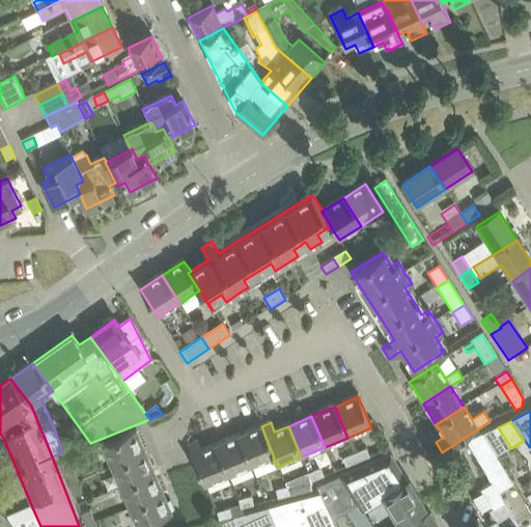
[(274,458),(261,426),(239,436),(251,467),(273,458),(274,458)]
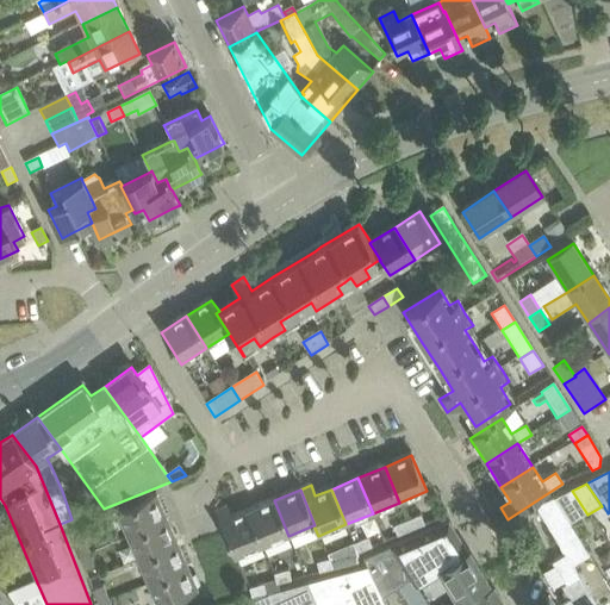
[(572,491),(554,500),(570,525),(587,515),(572,491)]
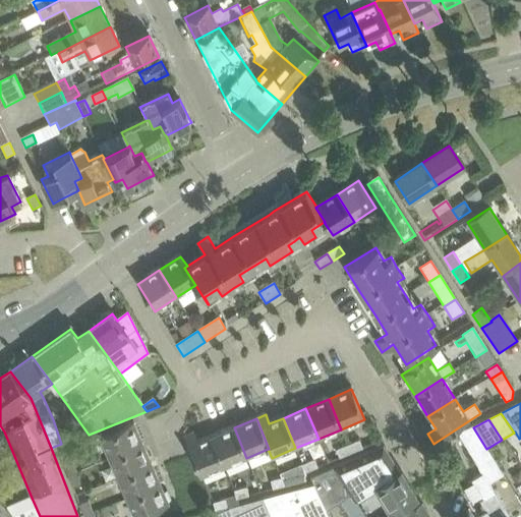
[(133,424),(99,440),(108,460),(142,445),(133,424)]
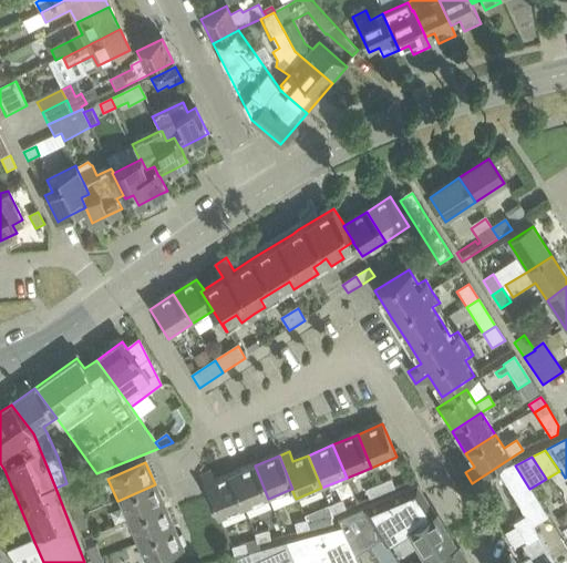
[(268,499),(255,466),(230,477),(244,509),(268,499)]
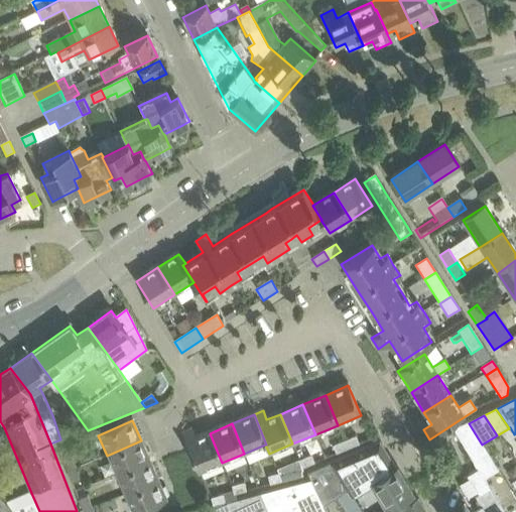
[(499,471),(482,444),(469,423),(454,430),(479,471),(485,480),(499,471)]
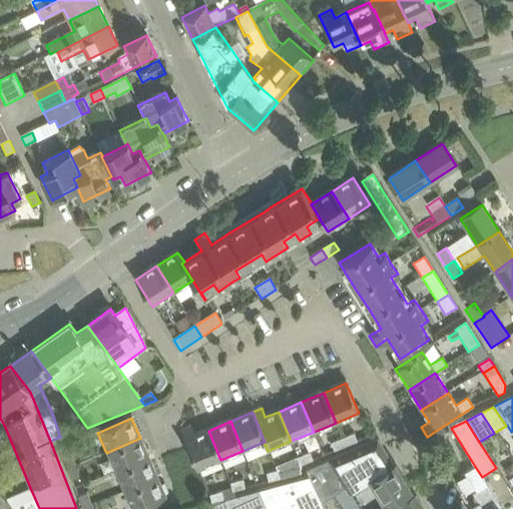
[(197,470),(220,460),(208,431),(194,436),(191,428),(181,432),(197,470)]
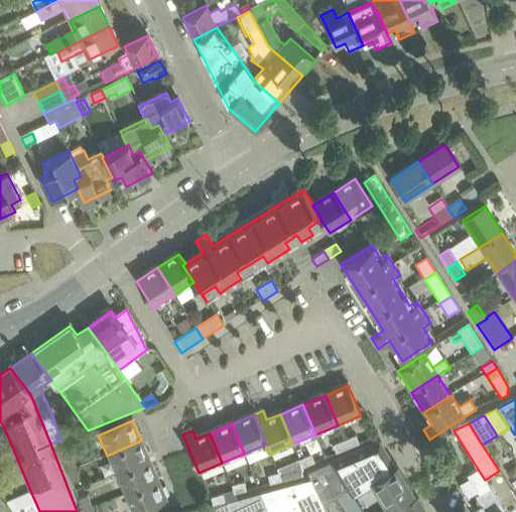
[(355,437),(345,441),(349,450),(359,445),(355,437)]
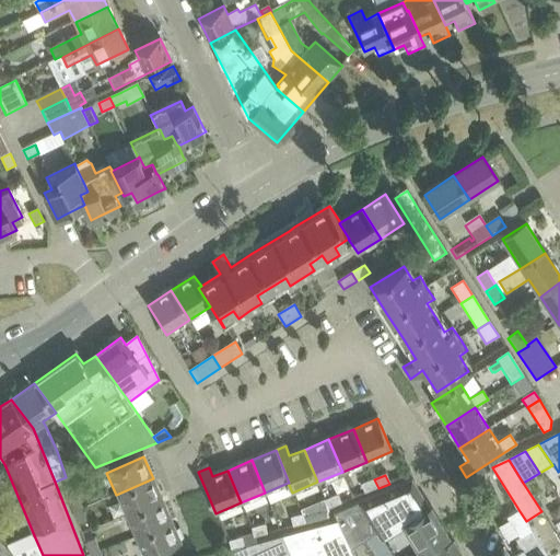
[(153,478),(116,495),(125,517),(163,501),(153,478)]
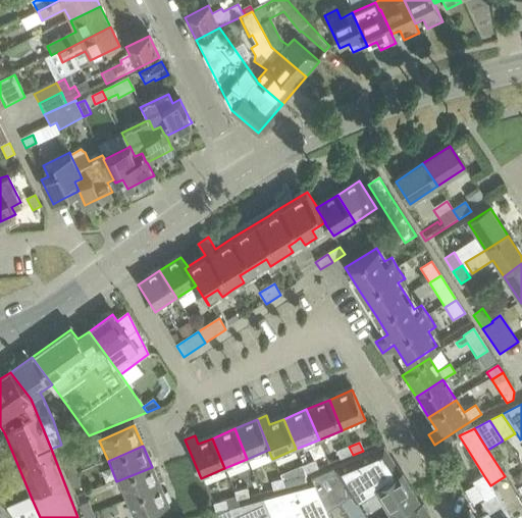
[(338,460),(353,455),(349,447),(335,453),(338,460)]
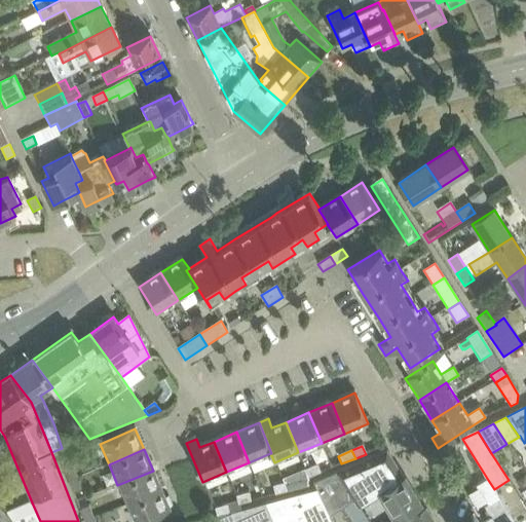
[(372,521),(369,516),(360,521),(352,521),(344,508),(352,502),(357,508),(379,494),(395,519),(420,502),(404,477),(403,478),(387,452),(368,460),(312,483),(316,490),(329,517),(334,515),(338,521),(372,521)]
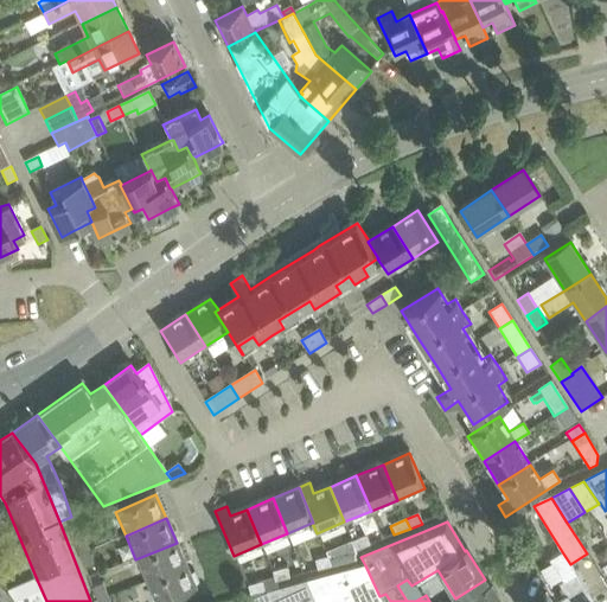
[(356,552),(369,548),(364,537),(351,543),(356,552)]
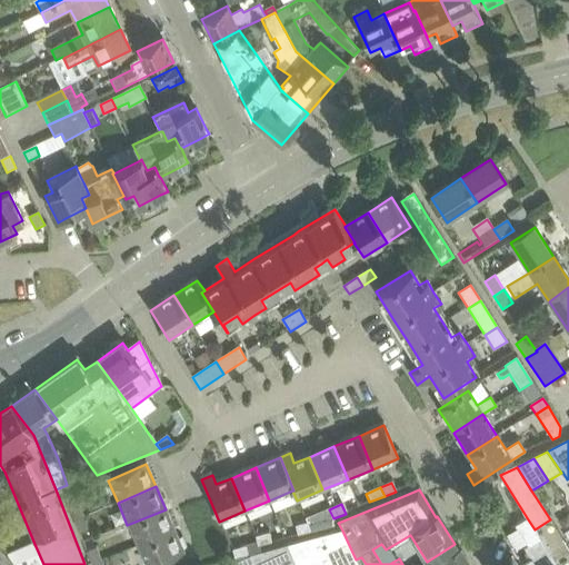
[(78,505),(69,508),(73,522),(83,518),(78,505)]
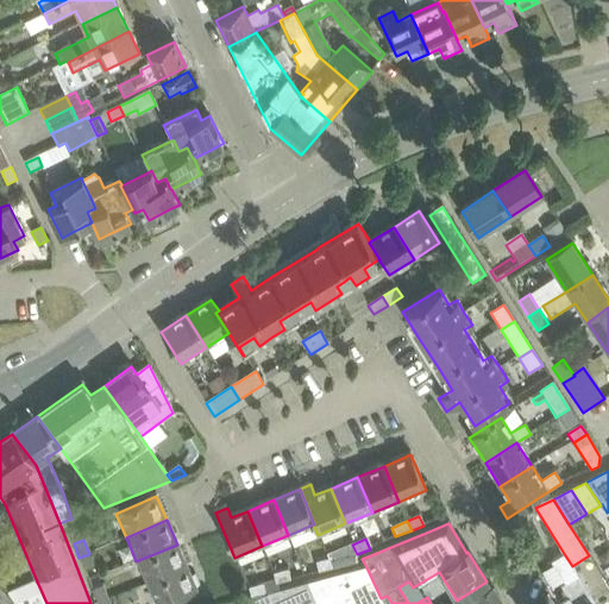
[(136,561),(146,586),(187,568),(177,545),(136,561)]
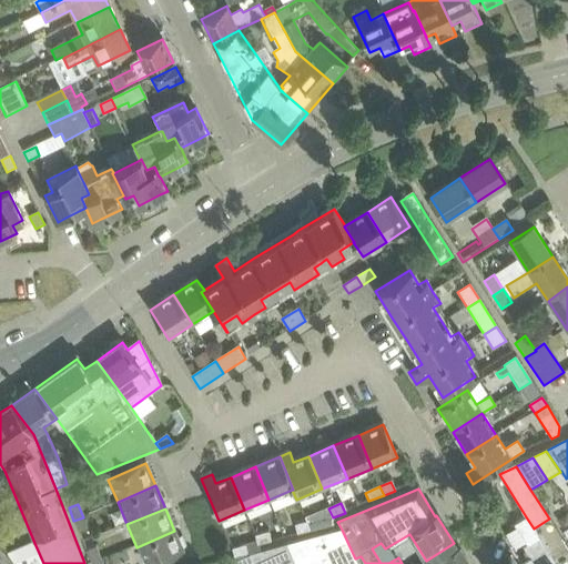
[(79,534),(88,530),(83,517),(73,521),(79,534)]
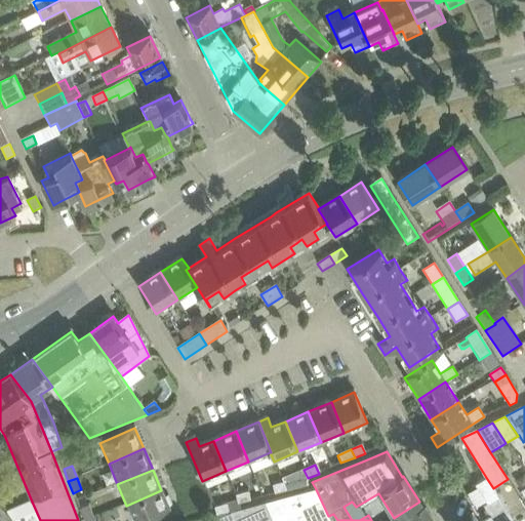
[(512,520),(493,488),(487,479),(476,485),(488,505),(484,507),(490,517),(486,520),(512,520)]
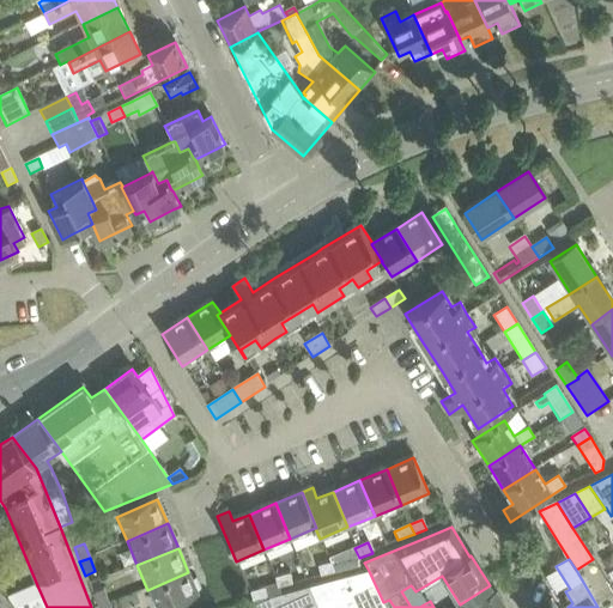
[(345,560),(333,563),(335,573),(349,570),(345,560)]
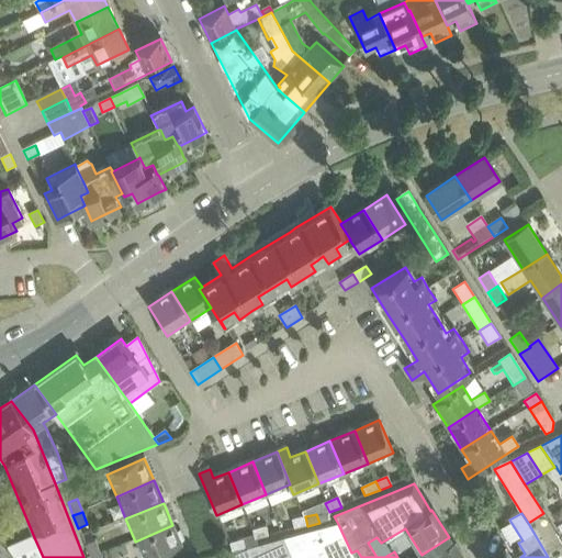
[(290,521),(292,531),(307,526),(305,516),(290,521)]
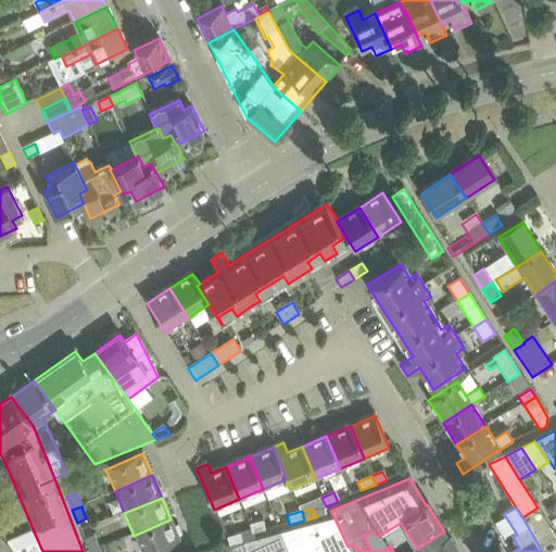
[(281,534),(289,551),(350,551),(348,547),(335,518),(281,534)]
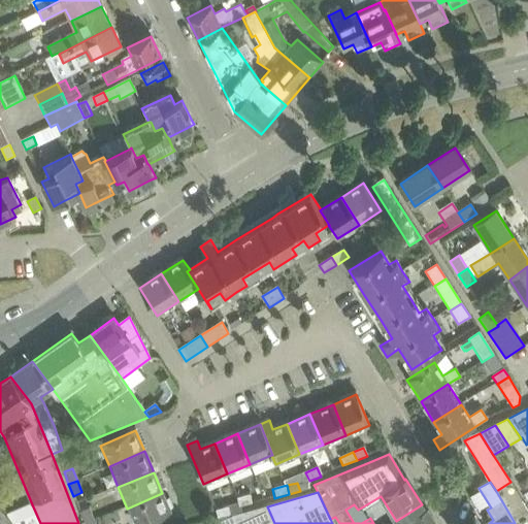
[(167,516),(171,514),(162,493),(127,509),(133,523),(147,523),(153,521),(154,523),(166,523),(169,522),(167,516)]
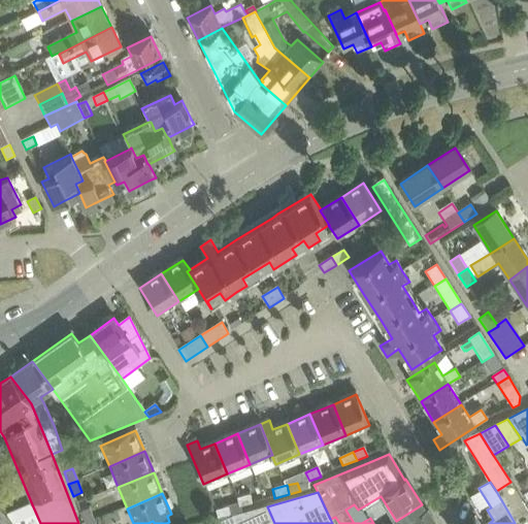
[(237,508),(251,504),(249,495),(235,499),(237,508)]
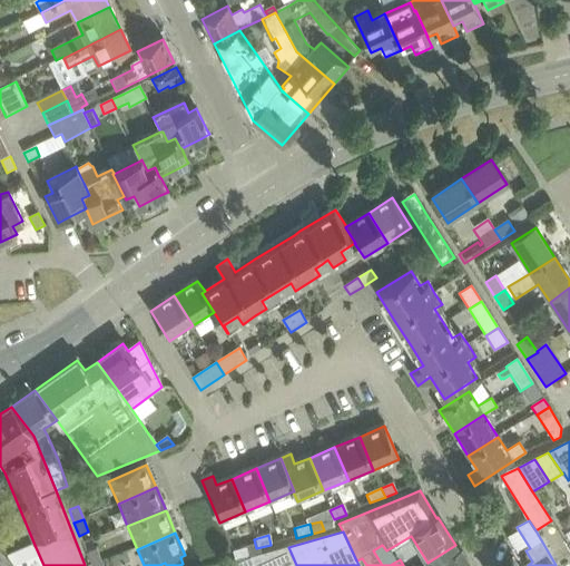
[(43,565),(35,545),(6,557),(11,565),(43,565)]
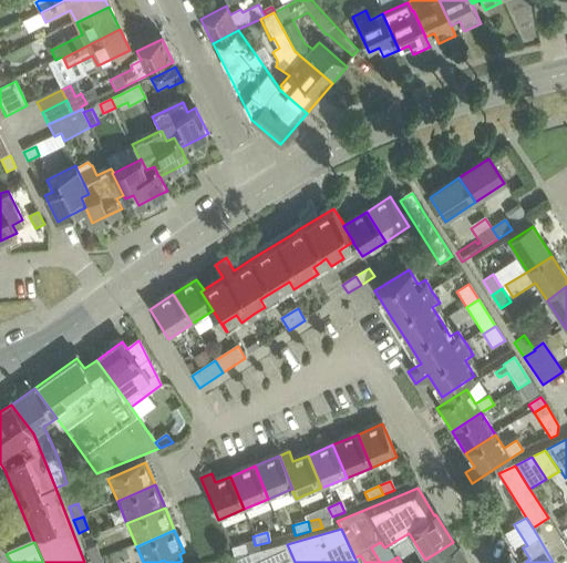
[(235,560),(236,562),(295,562),(287,544),(235,560)]
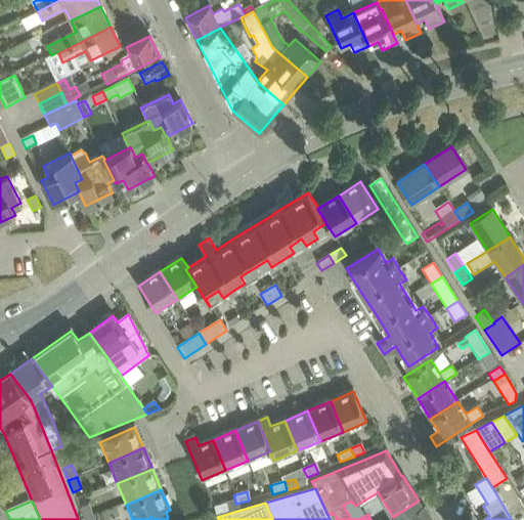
[(88,505),(80,509),(84,519),(91,519),(93,518),(88,505)]
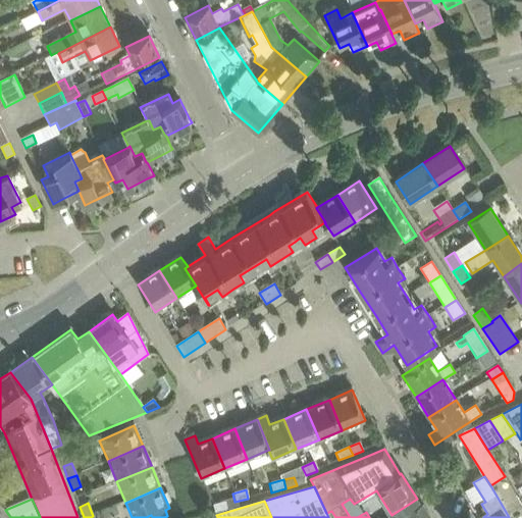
[(227,511),(224,503),(213,506),(215,514),(227,511)]
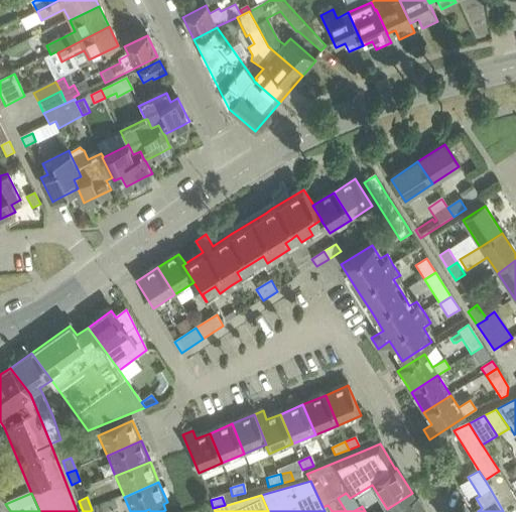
[(406,507),(409,511),(424,511),(417,500),(406,507)]
